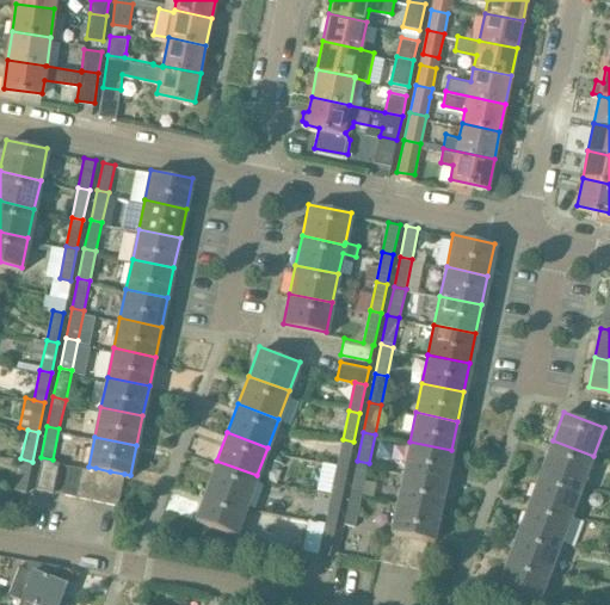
[(353,442),(343,439),(336,468),(347,469),(353,442)]
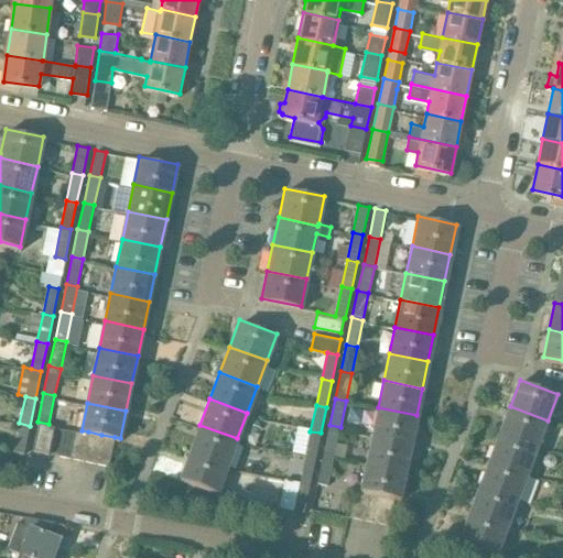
[(500,433),(538,447),(548,420),(510,406),(500,433)]
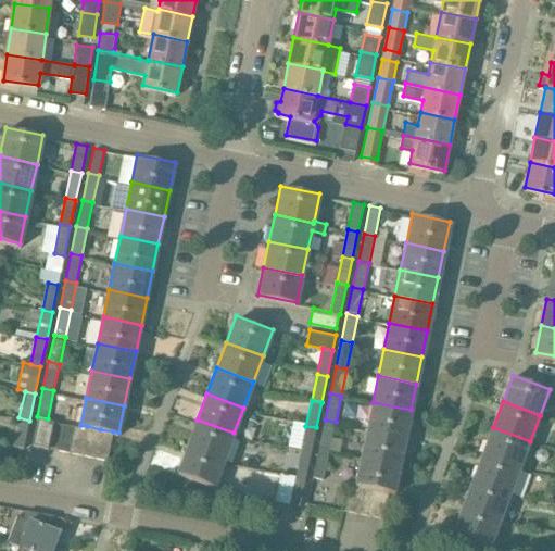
[(405,436),(411,410),(373,402),(367,428),(405,436)]
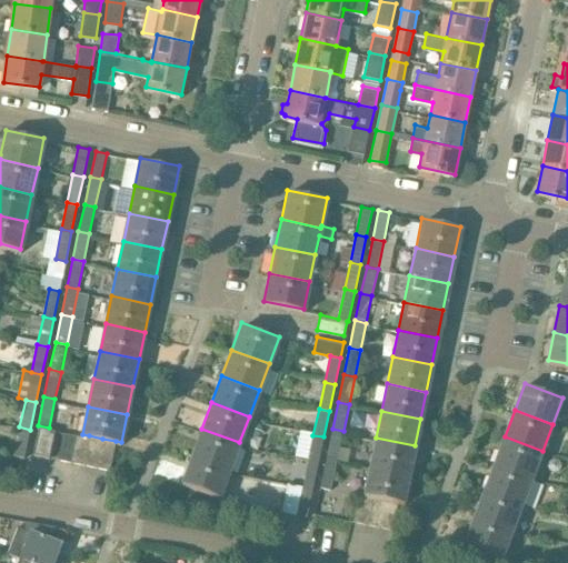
[(49,429),(49,428),(38,425),(38,426),(40,428),(33,453),(49,456),(55,431),(49,429)]
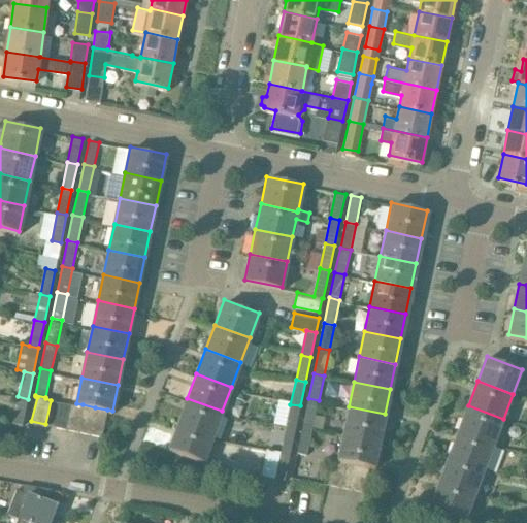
[(28,399),(18,396),(12,422),(23,424),(28,399)]
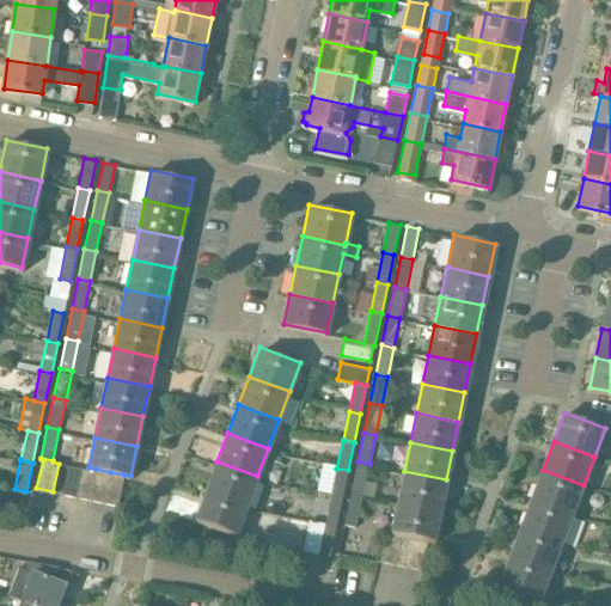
[(217,461),(207,489),(248,505),(257,476),(217,461)]
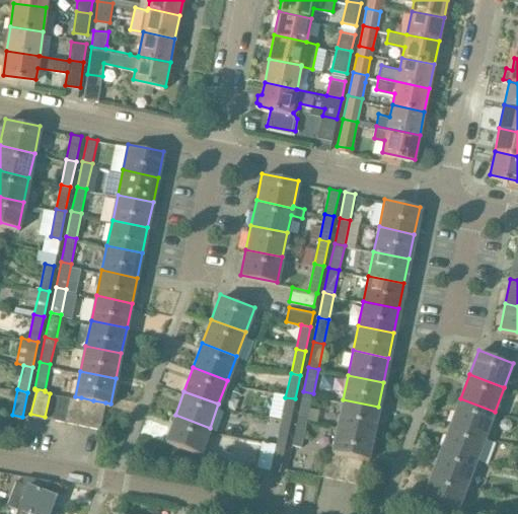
[(313,393),(303,391),(298,416),(308,419),(313,393)]
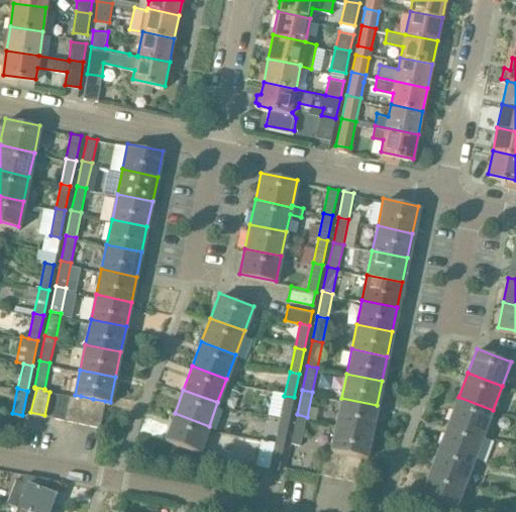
[(65,418),(70,394),(58,391),(53,415),(65,418)]
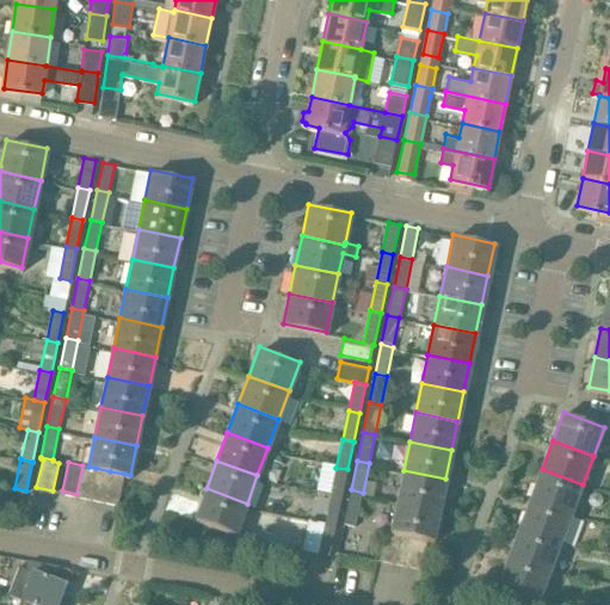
[(82,465),(76,494),(91,497),(96,468),(88,467),(82,465)]
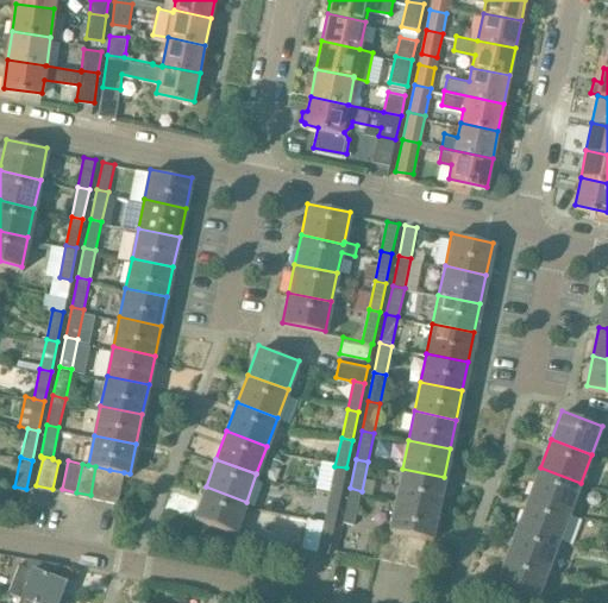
[(104,497),(110,470),(95,466),(91,495),(104,497)]
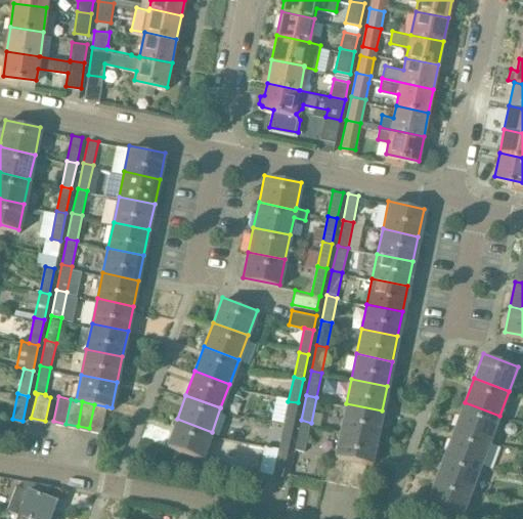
[(298,402),(288,401),(282,425),(293,427),(298,402)]
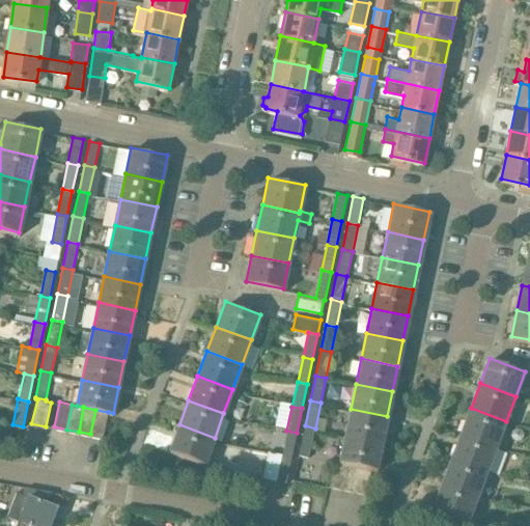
[(462,433),(497,445),(506,421),(471,408),(462,433)]
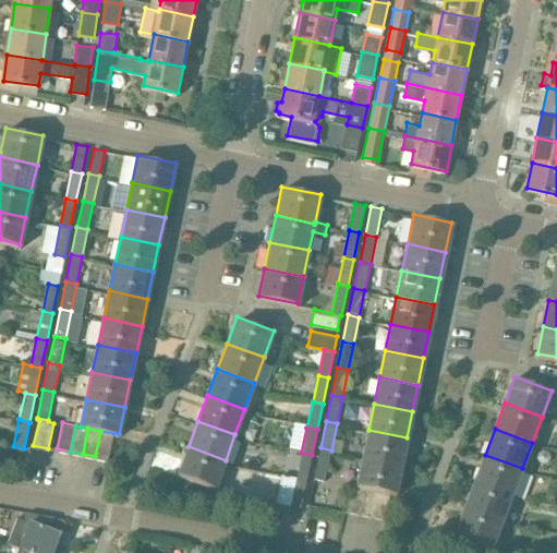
[(401,465),(407,437),(368,430),(363,457),(401,465)]
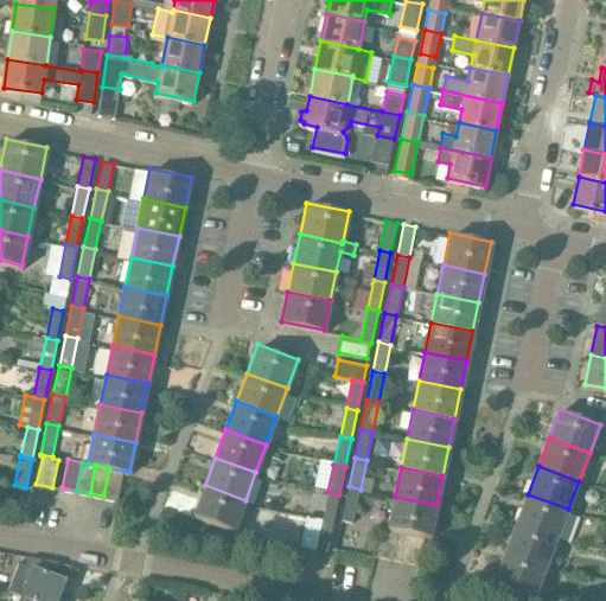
[(123,471),(109,468),(103,496),(117,499),(123,471)]
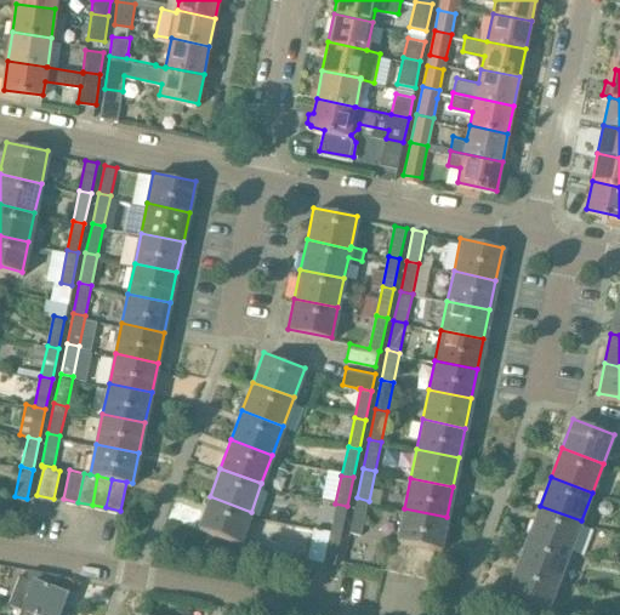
[(240,541),(251,512),(210,496),(199,527),(240,541)]
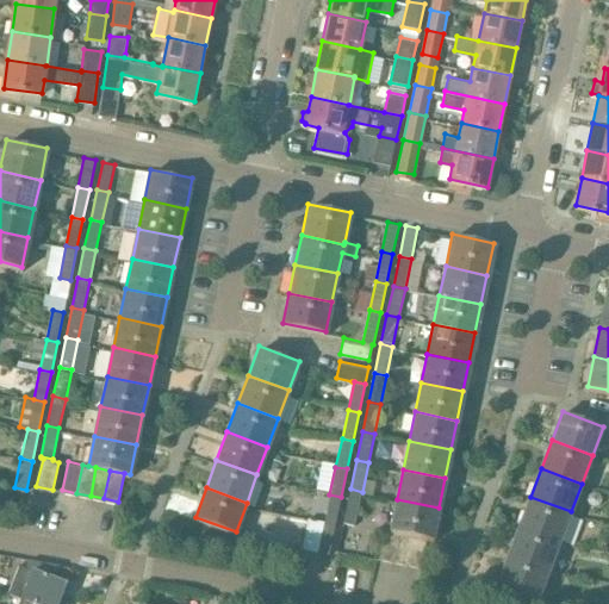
[(362,492),(350,489),(343,518),(356,521),(362,492)]
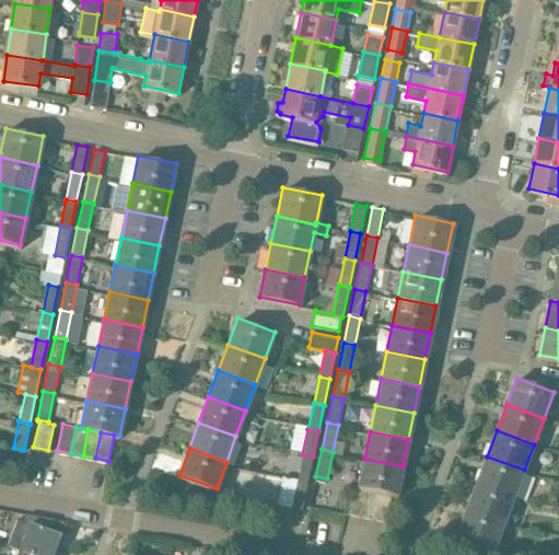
[(297,481),(307,483),(313,457),(302,454),(297,481)]
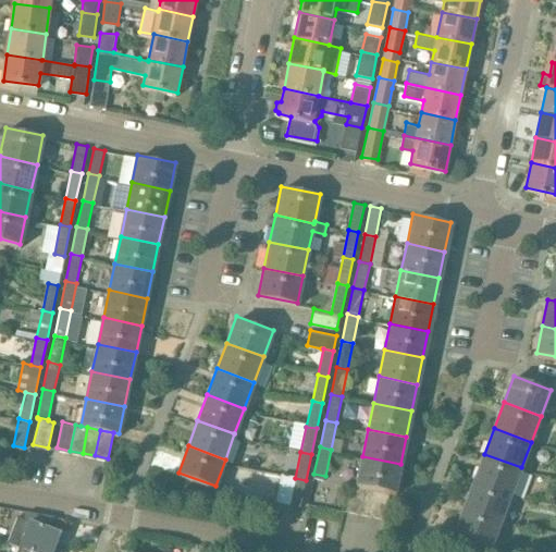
[(474,479),(511,493),(521,467),(484,454),(474,479)]
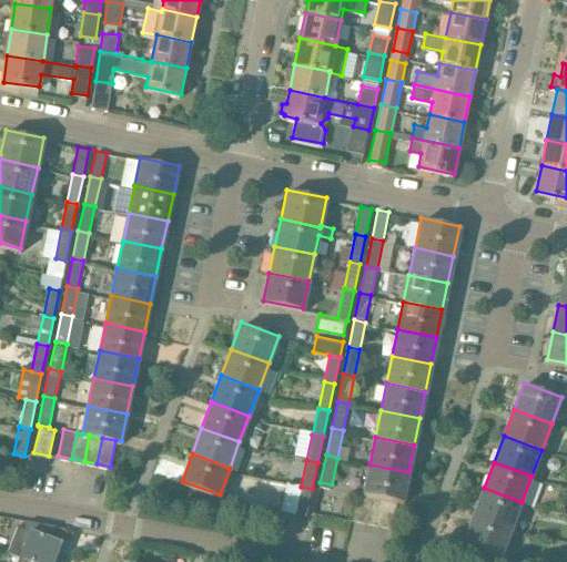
[(364,491),(372,493),(384,496),(397,499),(403,500),(408,472),(370,465),(364,491)]
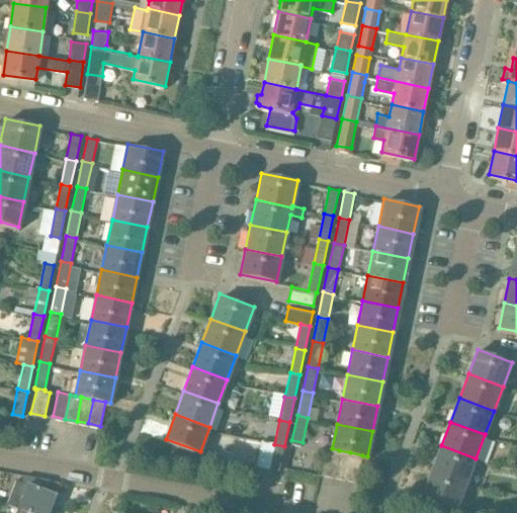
[(284,446),(274,444),(269,468),(280,471),(284,446)]
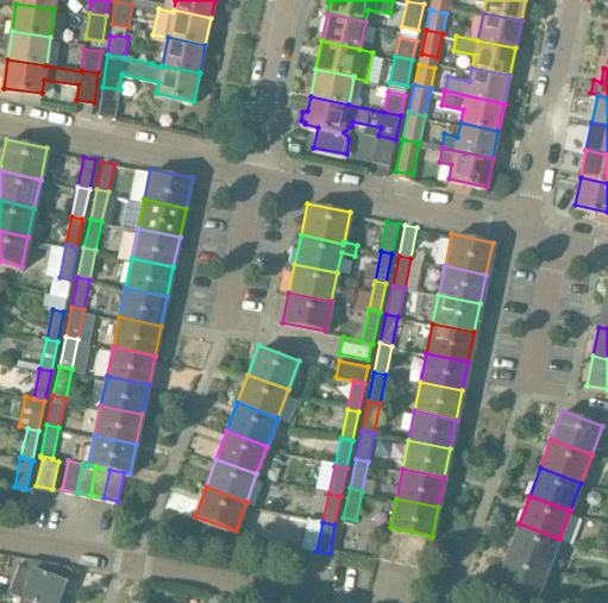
[(508,552),(549,567),(559,539),(519,523),(508,552)]
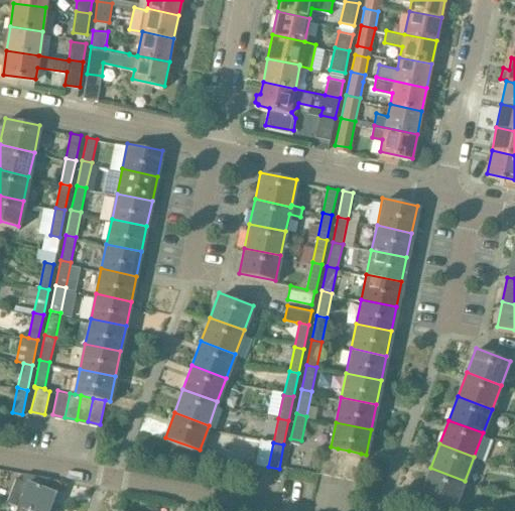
[(338,449),(331,446),(330,450),(324,448),(319,470),(333,473),(338,449)]
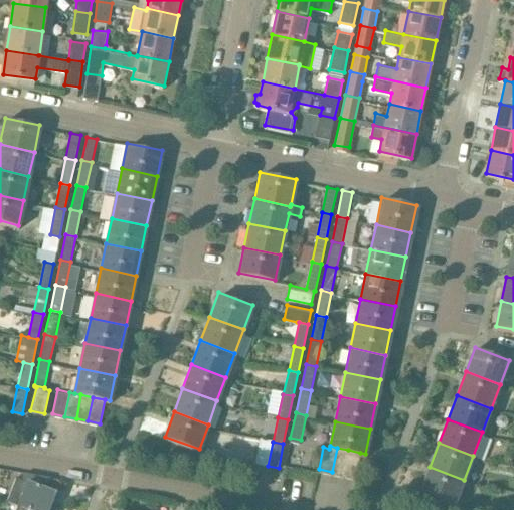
[(343,474),(348,450),(337,448),(332,472),(343,474)]
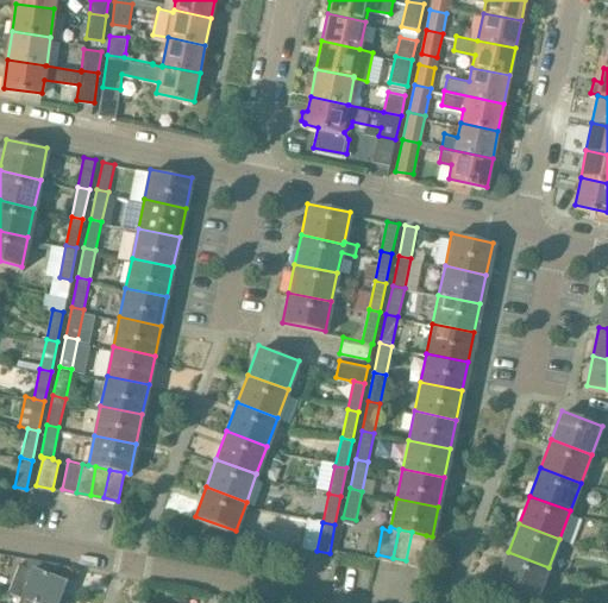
[(426,535),(412,532),(406,560),(420,564),(426,535)]
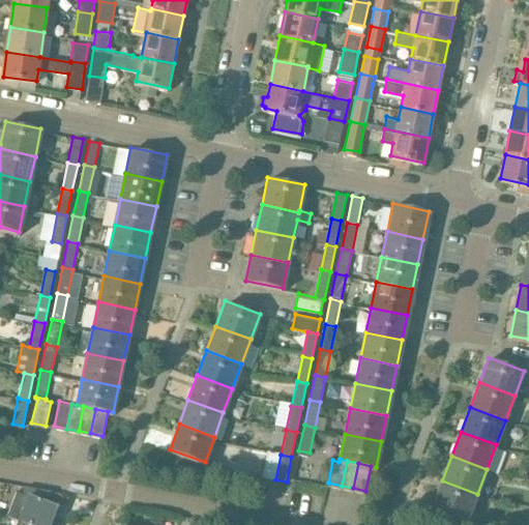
[(477,494),(442,480),(433,505),(468,519),(477,494)]
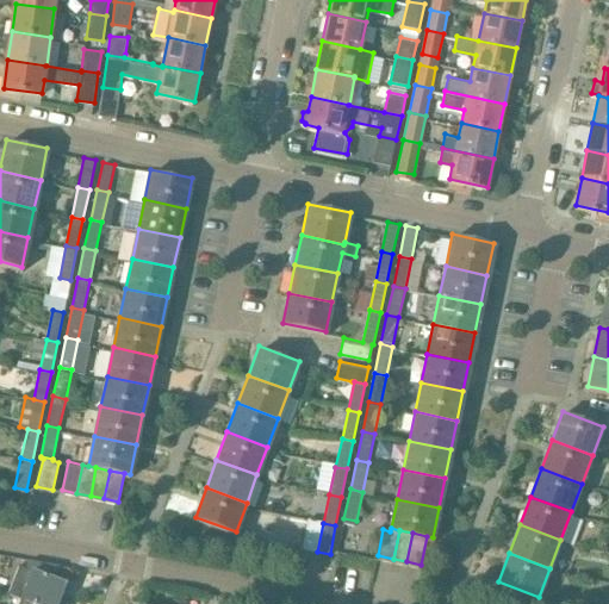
[(29,558),(26,566),(19,564),(8,592),(22,597),(22,596),(44,603),(56,603),(66,580),(54,576),(58,564),(29,558)]
